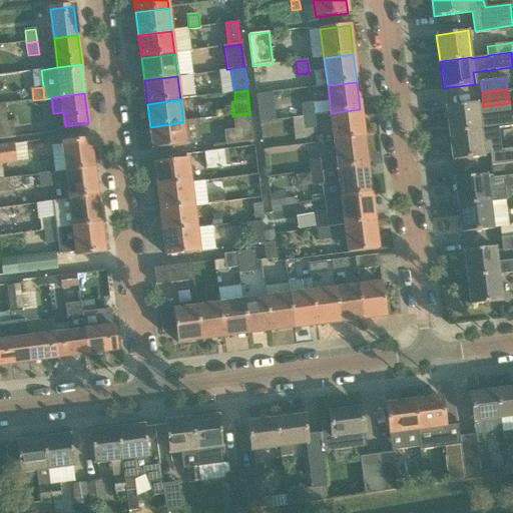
[(261,116),(273,116),(273,102),(262,101),(261,116)]
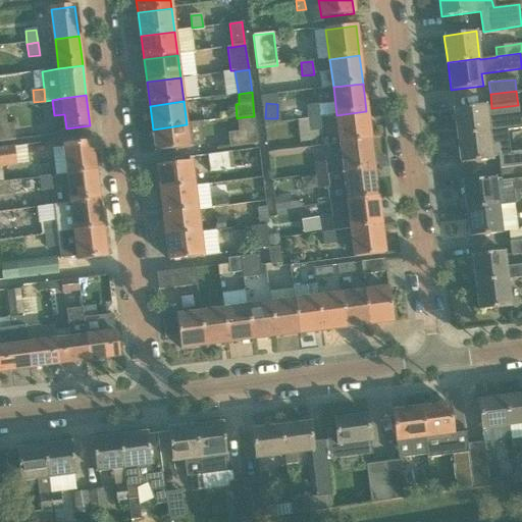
[(320,118),(318,105),(307,106),(308,120),(320,118)]
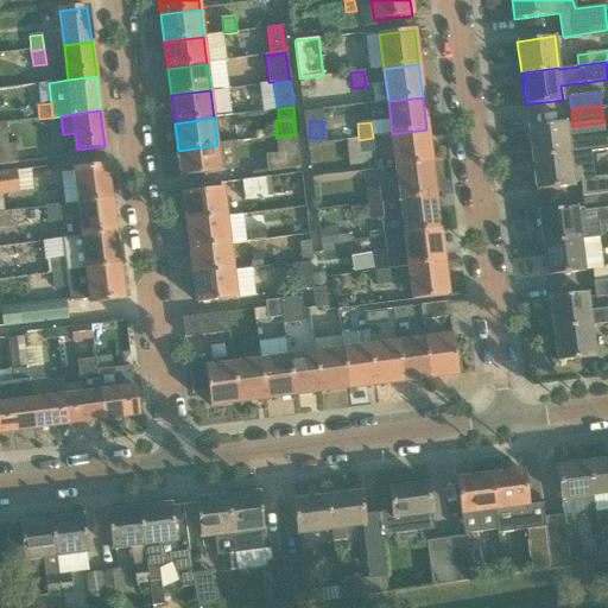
[(607,132),(568,138),(565,122),(527,126),(532,158),(590,151),(607,149),(607,132)]
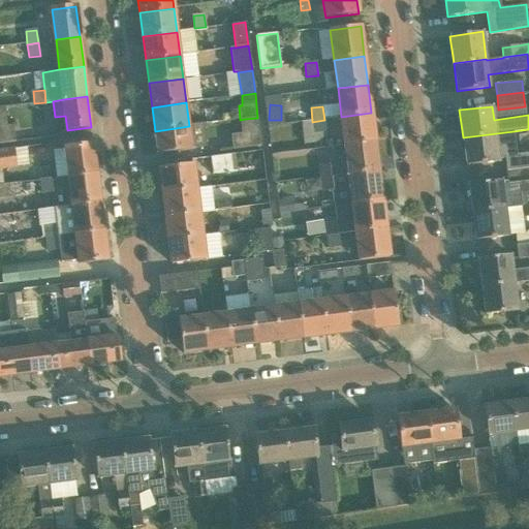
[(375,142),(371,113),(341,117),(345,146),(375,142)]
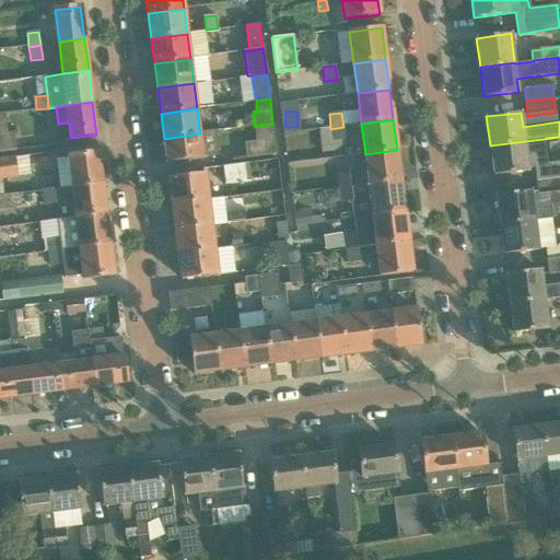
[(272,125),(259,126),(260,141),(275,139),(272,125)]
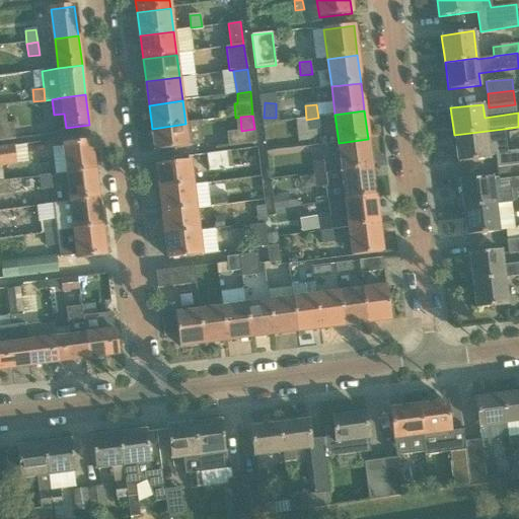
[(318,118),(306,120),(308,133),(319,132),(318,118)]
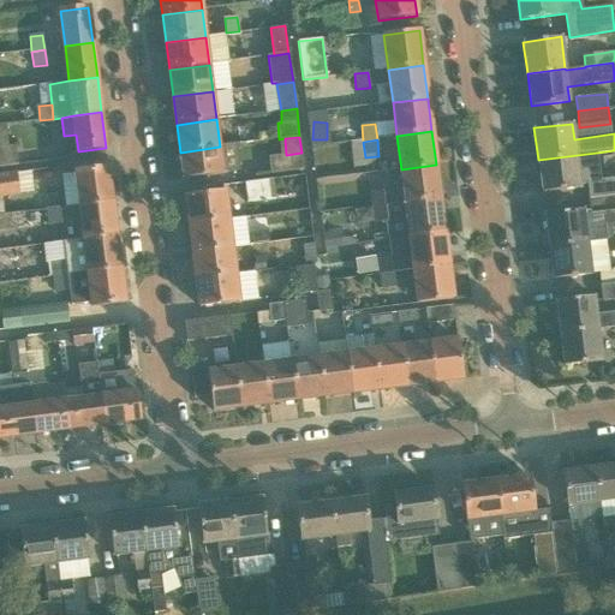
[(15,147),(0,148),(0,166),(17,165),(15,147)]
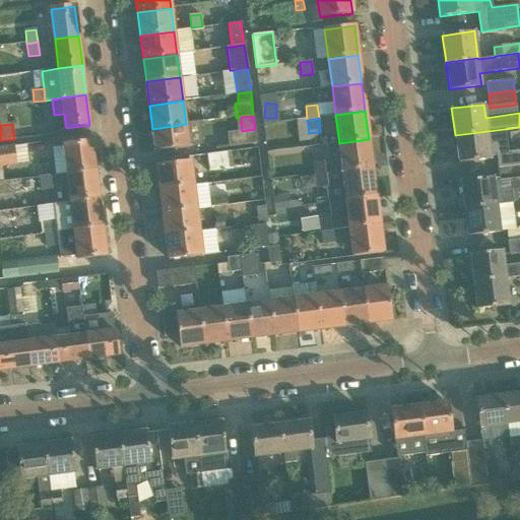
[(188,145),(186,124),(152,129),(154,151),(188,146),(188,145)]
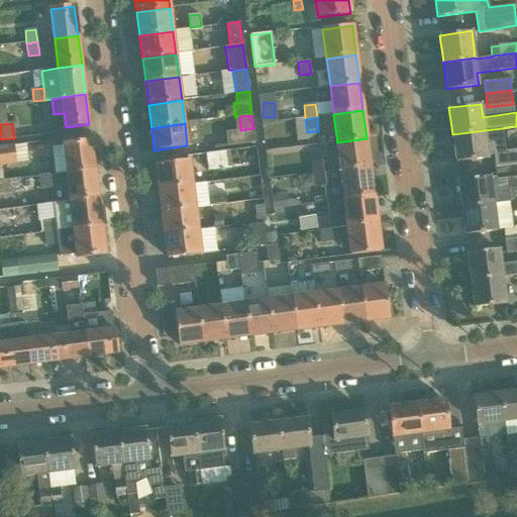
[(255,142),(253,128),(240,130),(236,131),(225,132),(227,146),(255,142)]
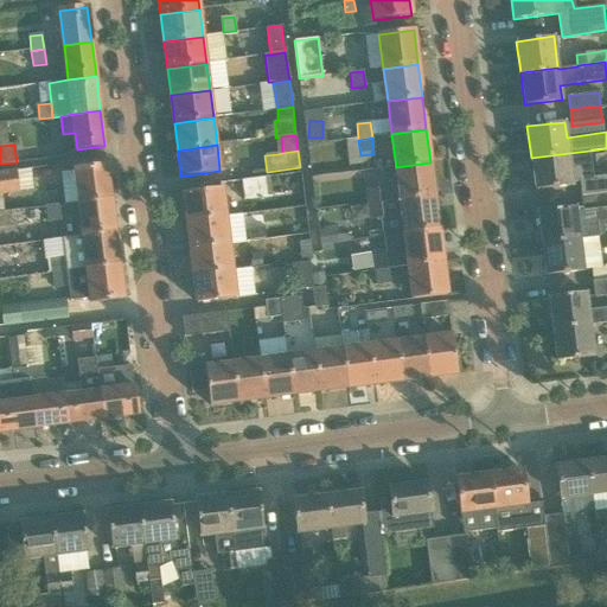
[(572,185),(572,181),(580,180),(581,195),(606,191),(606,176),(593,177),(589,151),(531,158),(535,190),(572,185)]
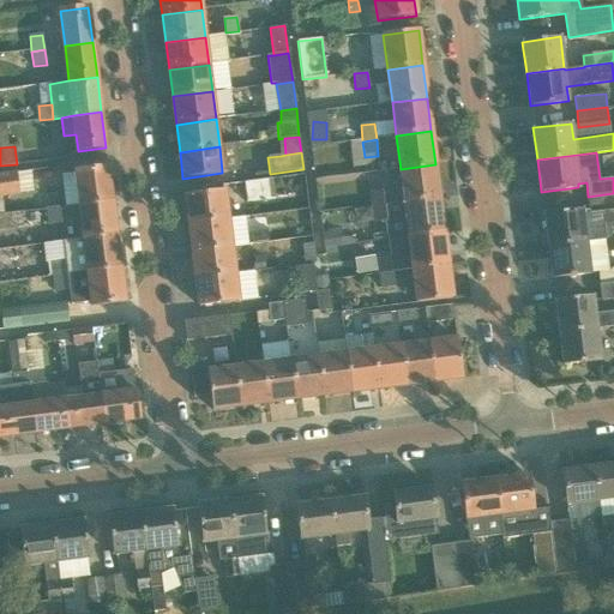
[(439,198),(435,164),(401,169),(404,203),(439,198)]
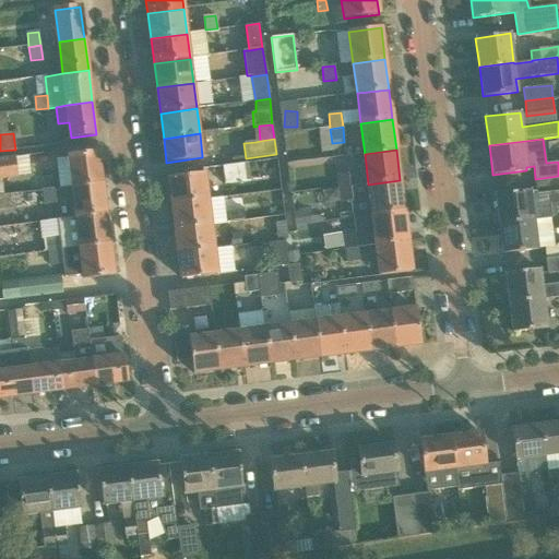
[(69,156),(73,188),(102,183),(98,152),(69,156)]
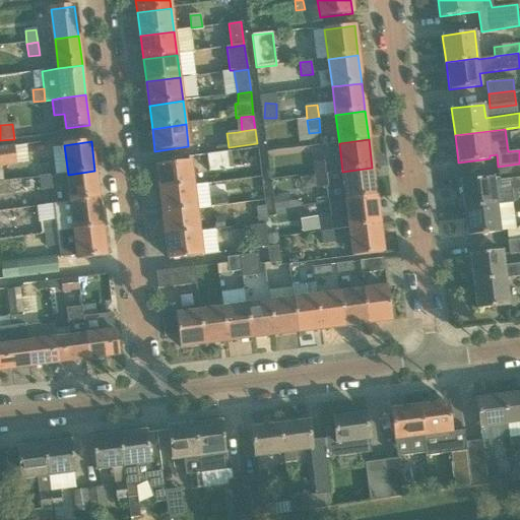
[(0,168),(15,167),(13,147),(0,148),(0,168)]
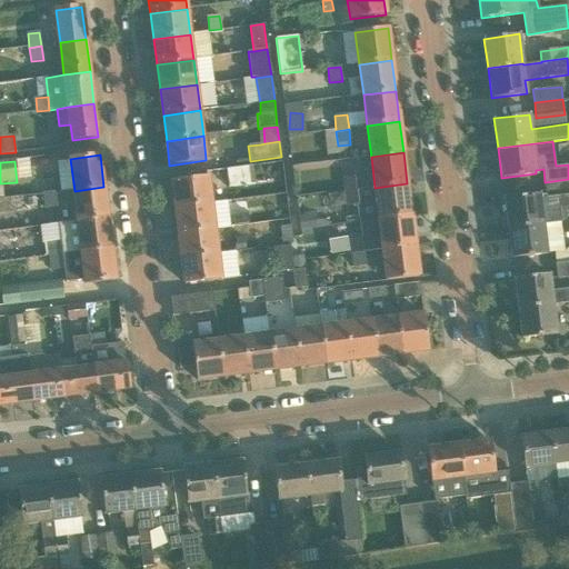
[(255,183),(252,166),(227,170),(229,187),(255,183)]
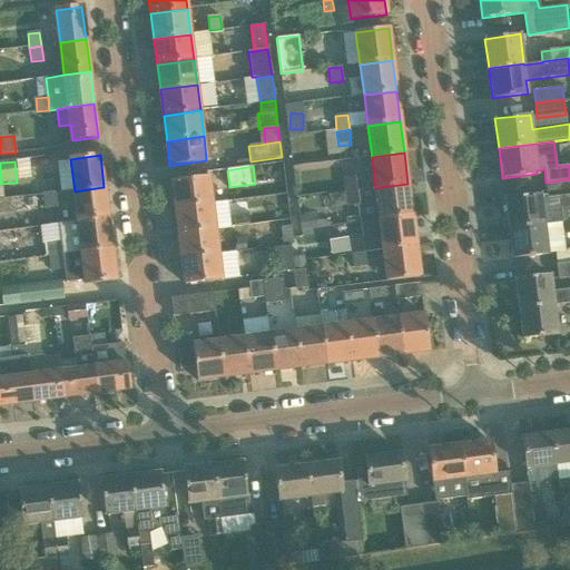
[(172,182),(175,207),(212,203),(208,177),(172,182)]
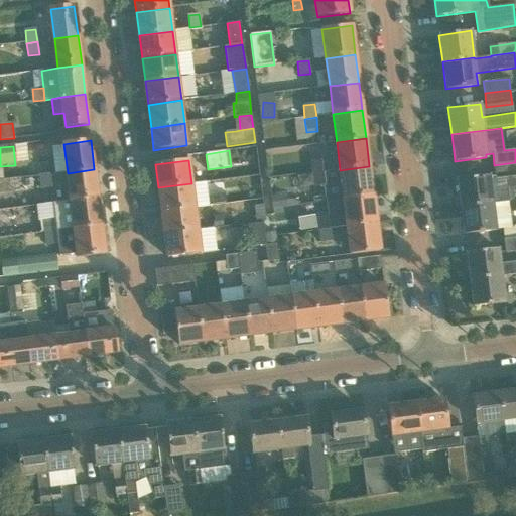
[(321,160),(309,161),(311,174),(324,172),(321,160)]
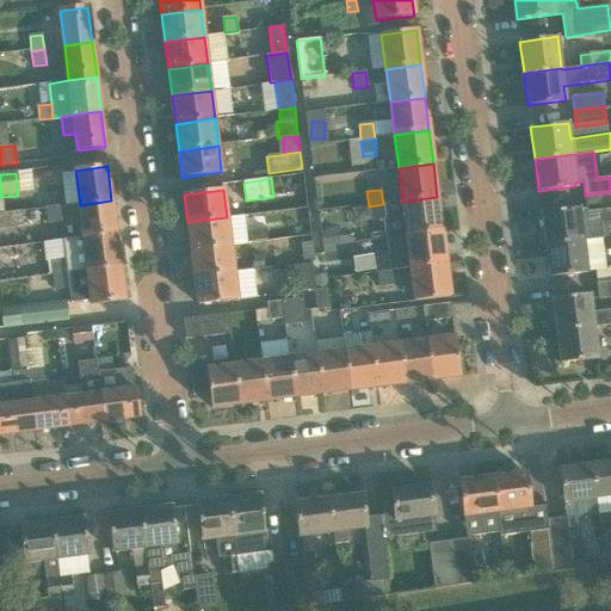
[(610,209),(610,197),(610,192),(585,196),(587,213),(610,209)]
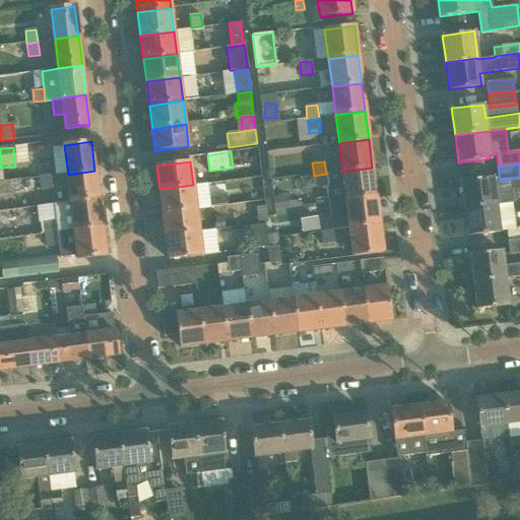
[(376,196),(372,168),(342,172),(326,174),(314,176),(316,188),(326,187),(328,203),(376,196)]
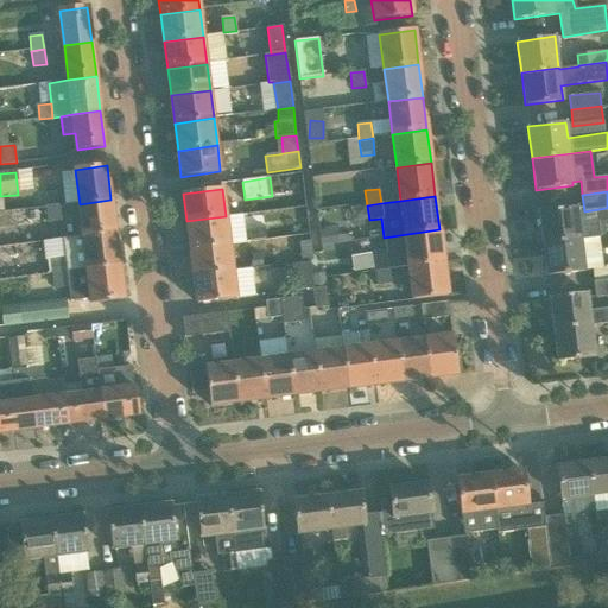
[(115,233),(111,200),(80,204),(83,236),(115,233)]
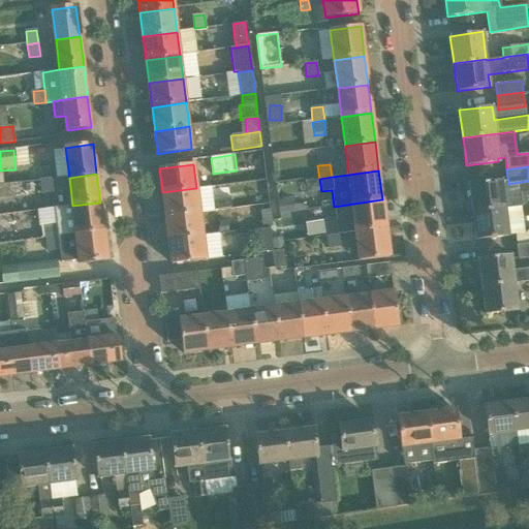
[(51,180),(41,181),(42,193),(53,192),(51,180)]
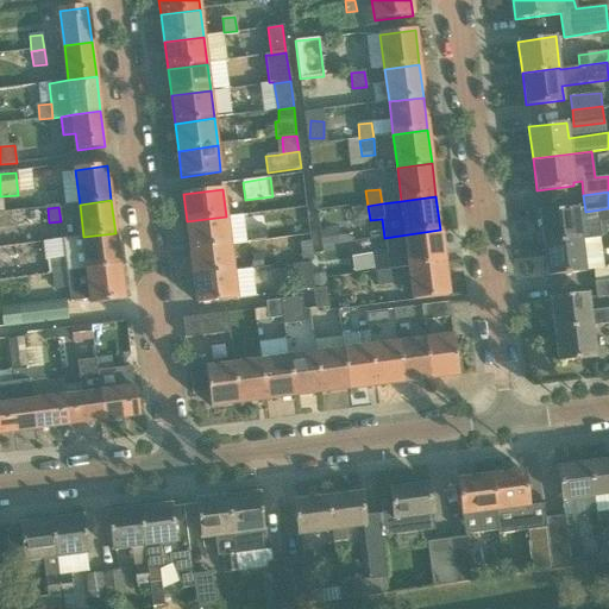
[(544,245),(600,238),(598,223),(579,225),(577,208),(539,213),(544,245)]
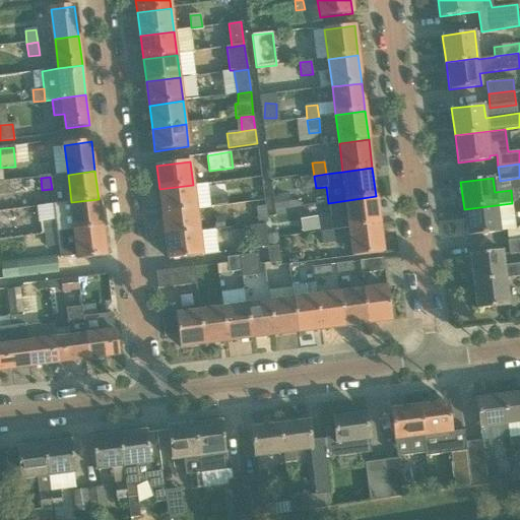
[(159,189),(163,212),(196,208),(193,185),(159,189)]
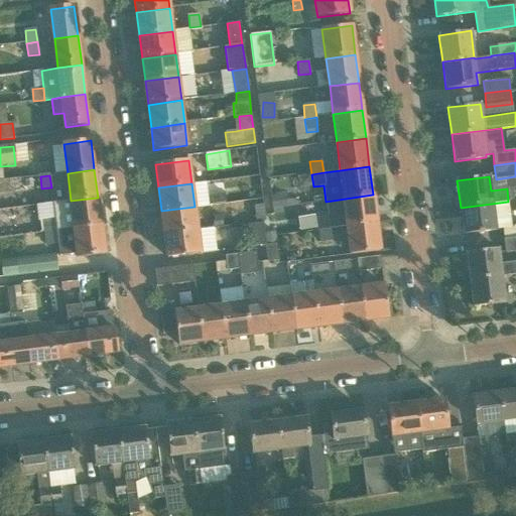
[(288,205),(287,192),(271,194),(272,206),(288,205)]
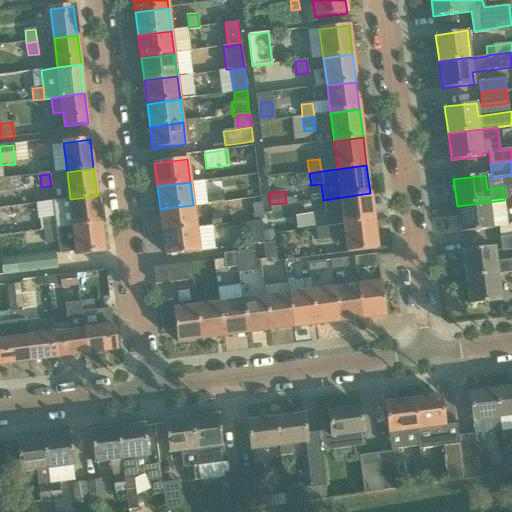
[(325,213),(313,215),(315,229),(327,227),(327,225),(344,223),(344,225),(373,221),(370,193),(323,200),(325,213)]
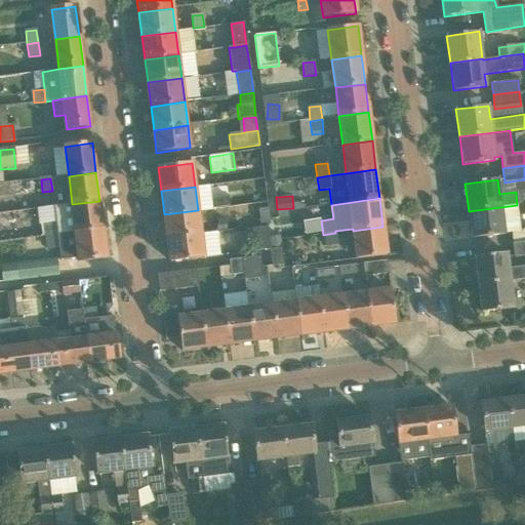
[(43,224),(45,237),(103,230),(99,201),(72,204),(54,206),(56,223),(46,224),(46,223),(43,224)]
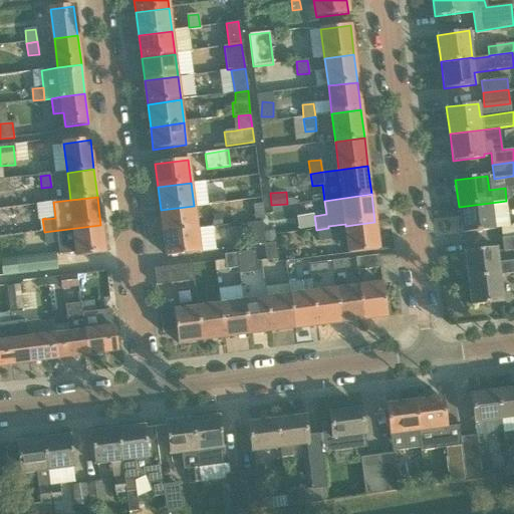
[(509,225),(508,211),(506,201),(459,207),(462,234),(494,230),(493,228),(501,228),(501,226),(509,225)]
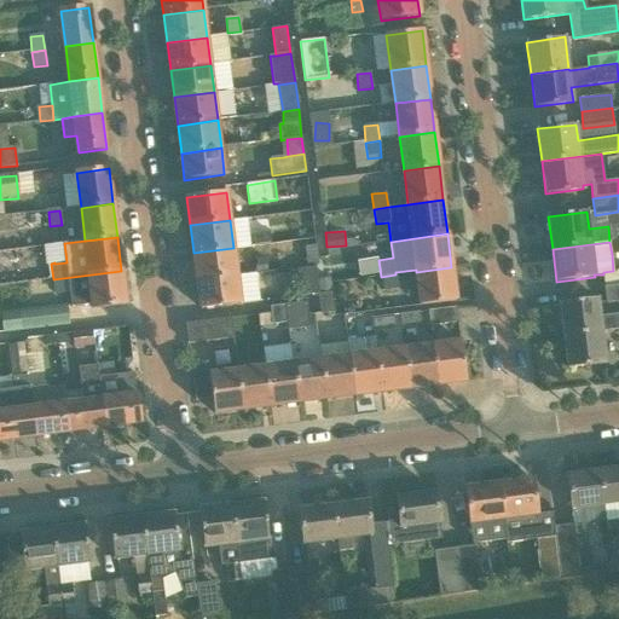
[(305,247),(307,267),(316,266),(319,266),(317,246),(305,247)]
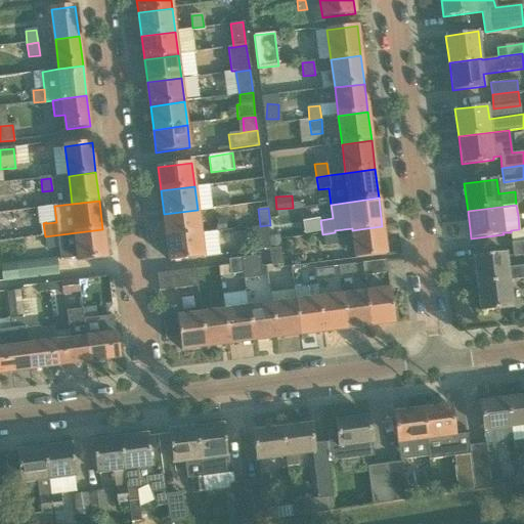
[(164,214),(167,237),(201,233),(198,210),(164,214)]
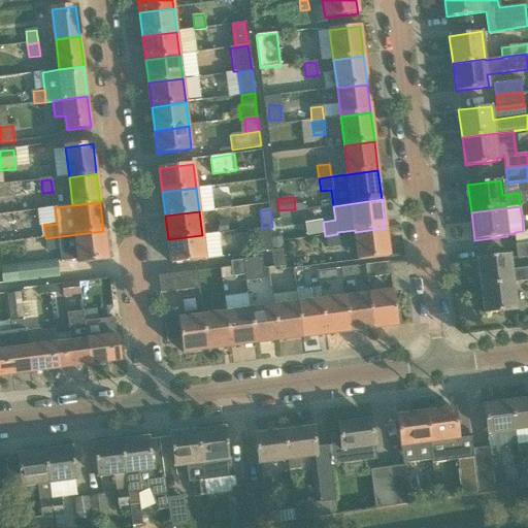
[(271,251),(272,251),(269,227),(262,228),(254,229),(256,253),(271,251)]
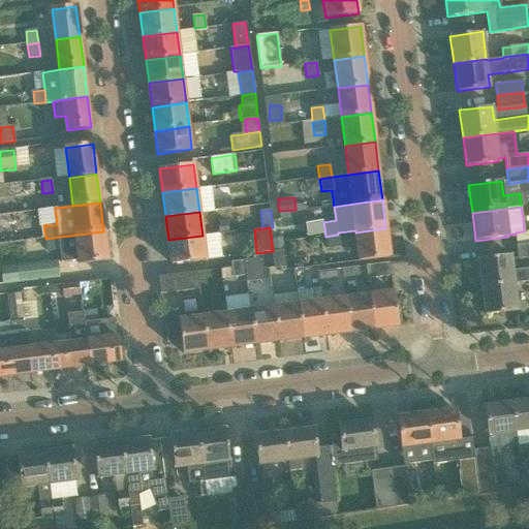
[(390,257),(385,228),(355,232),(360,261),(390,257)]
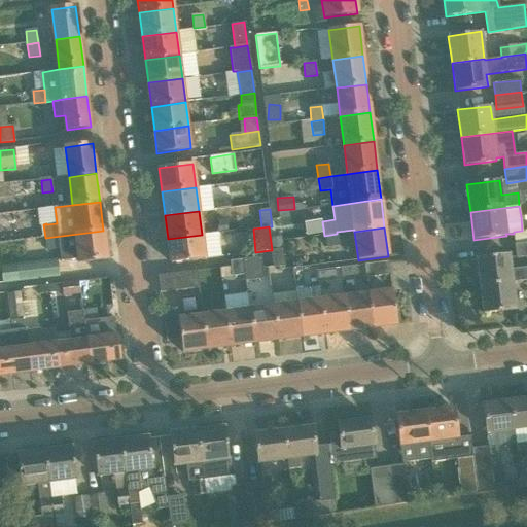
[(515,244),(526,242),(526,230),(522,231),(514,232),(514,234),(515,244)]
